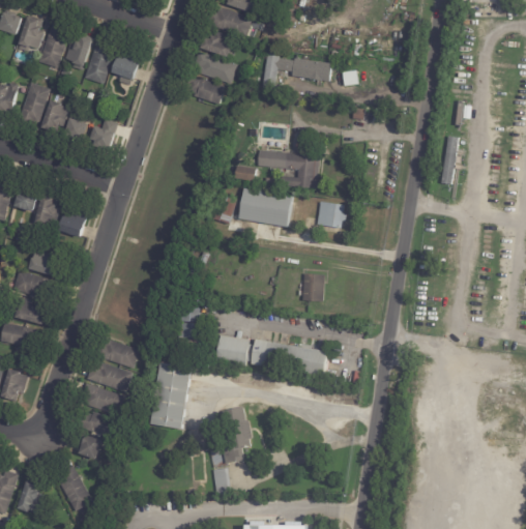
[(258,13),(227,2),(228,0),(259,0),(262,1),(258,13)]
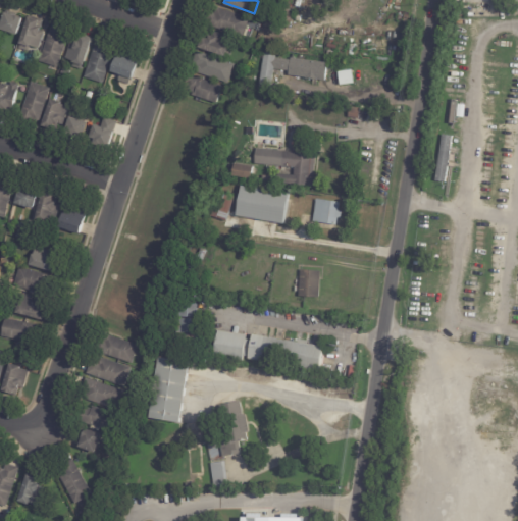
[(247,27),(244,36),(205,23),(209,10),(214,12),(217,5),(251,17),(247,27)]
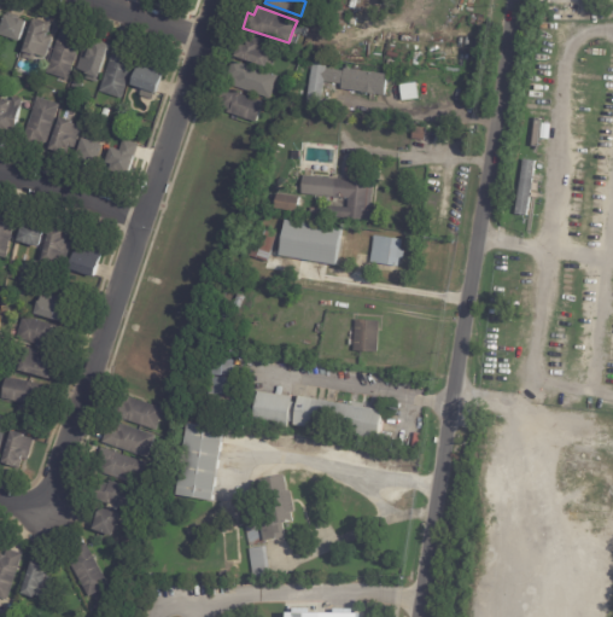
[(16,15),(25,18),(19,39),(0,33),(0,24),(5,11),(16,15)]
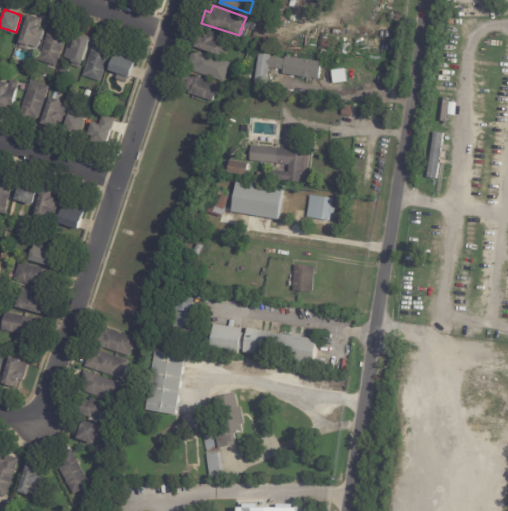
[(306,15),(303,28),(291,25),(294,12),(306,15)]
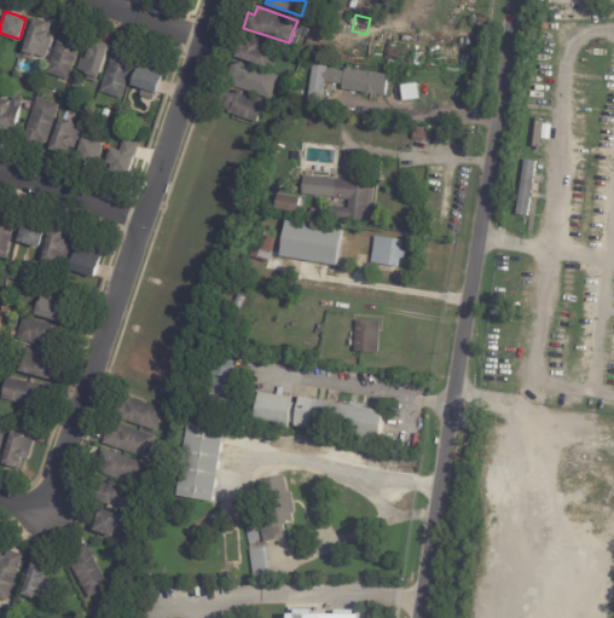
[(36,18),(48,23),(45,34),(51,35),(44,56),(34,53),(32,59),(19,56),(33,17),(36,18)]
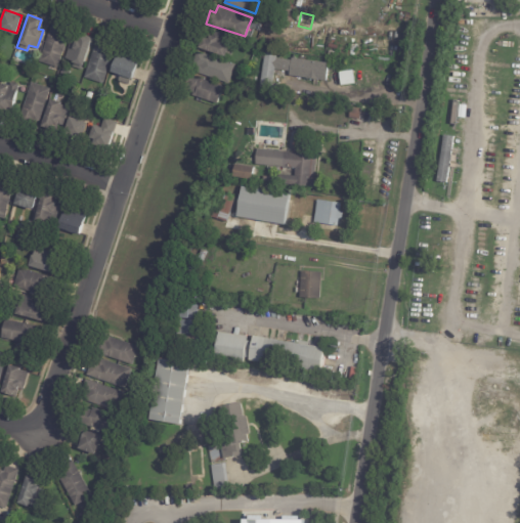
[(53,23),(63,26),(61,31),(66,32),(67,35),(56,67),(38,59),(51,22),(53,23)]
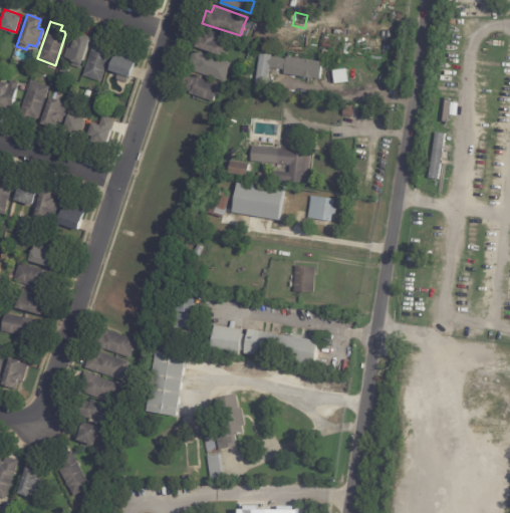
[(226,56),(198,46),(201,35),(207,37),(209,31),(228,37),(226,44),(228,45),(228,46),(229,47),(226,56)]
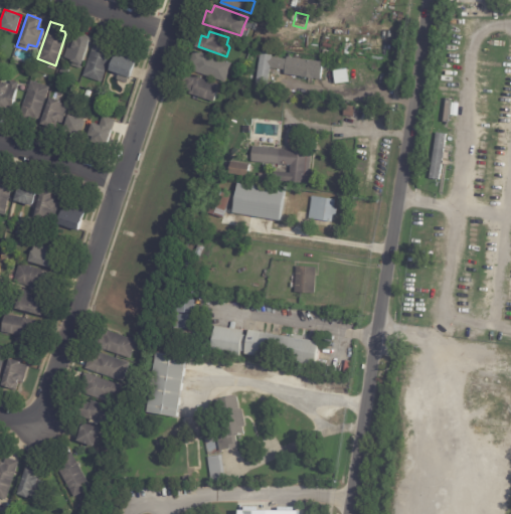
[(93,36),(83,63),(80,62),(78,67),(69,64),(71,58),(62,55),(68,37),(75,40),(75,38),(79,39),(81,33),(93,36)]
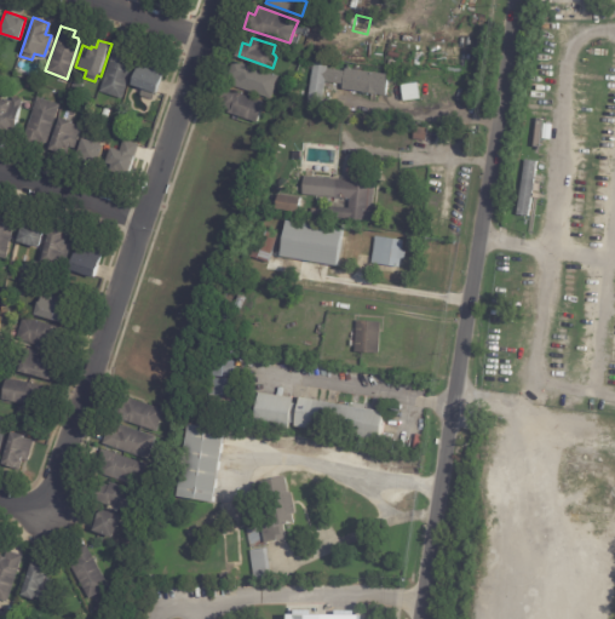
[(125,47),(131,50),(128,56),(134,58),(121,98),(99,90),(115,45),(125,47)]
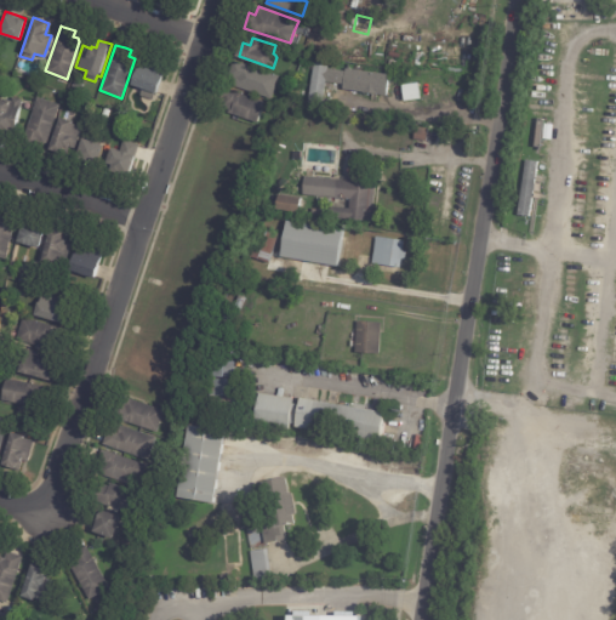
[(160,80),(157,92),(152,91),(149,98),(136,94),(138,85),(131,83),(140,57),(165,66),(160,80)]
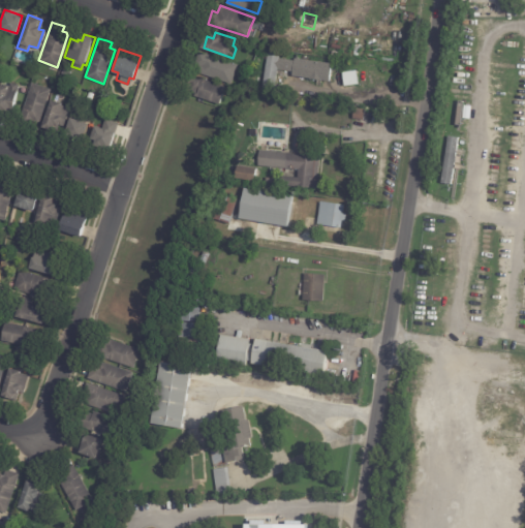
[(194,63),(198,51),(239,63),(232,84),(199,72),(197,69),(199,66),(194,64),(194,63)]
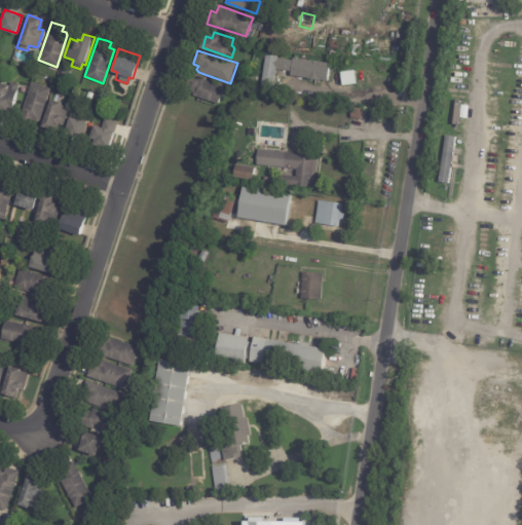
[(329,71),(328,80),(290,75),(290,71),(274,69),(272,88),(260,86),(264,51),(276,52),(276,58),(292,60),(292,58),(330,63),(329,71)]
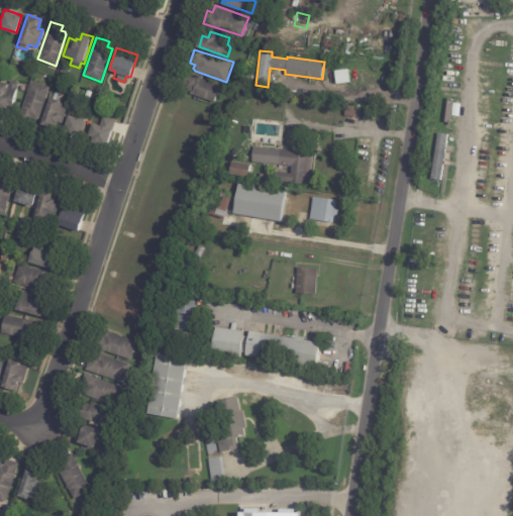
[(60,67),(67,70),(65,76),(57,73),(60,67)]
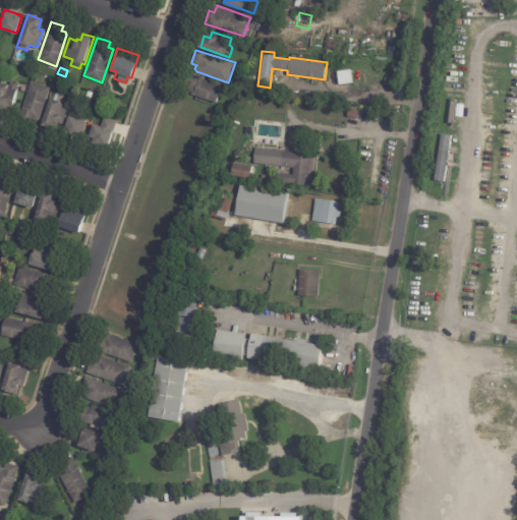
[(337,70),(351,68),(352,81),(338,83),(337,70)]
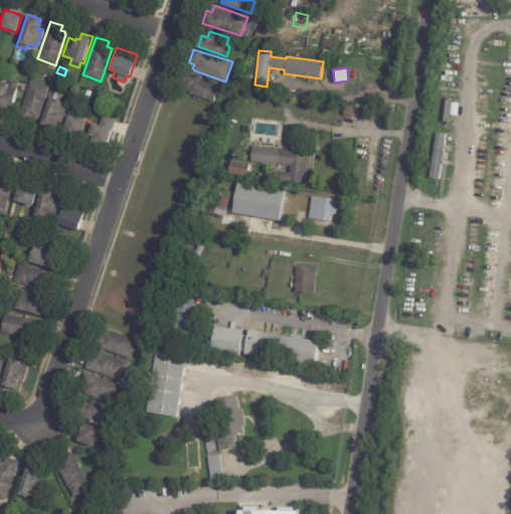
[(221,83),(215,102),(190,93),(191,90),(183,87),(185,80),(184,79),(186,72),(221,83)]
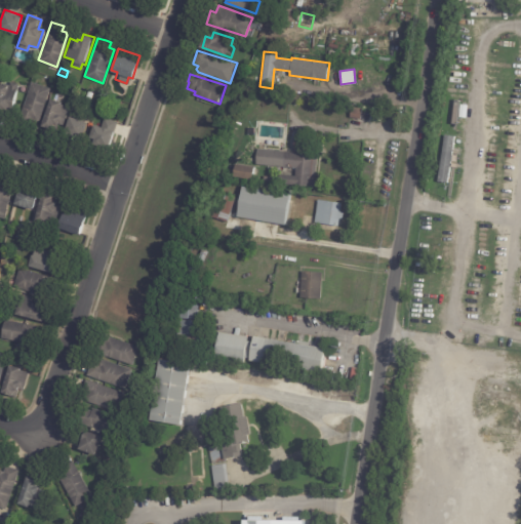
[(16,83),(11,111),(9,111),(8,114),(0,112),(0,82),(8,84),(8,80),(16,82),(16,83)]
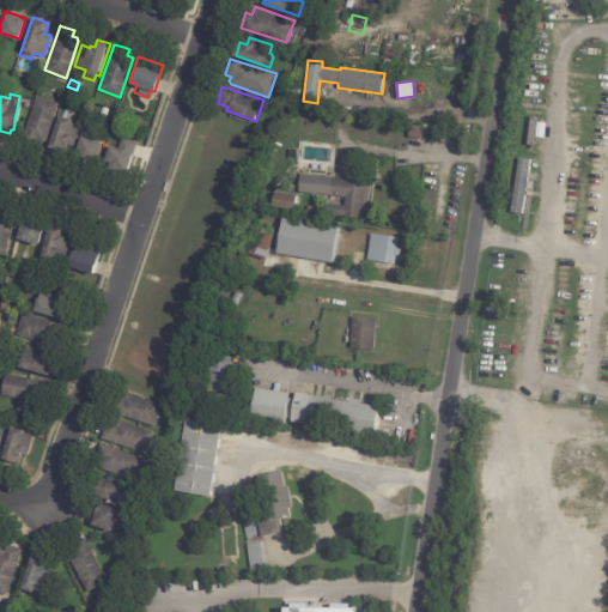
[(46,139),(43,141),(37,140),(35,146),(20,140),(36,95),(59,103),(46,139)]
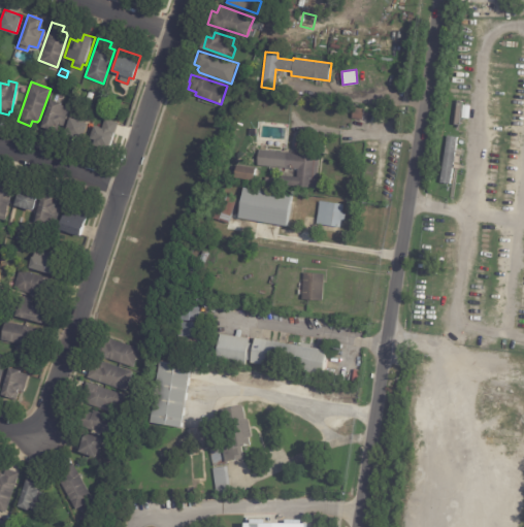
[(58,101),(62,102),(61,103),(69,106),(63,125),(59,124),(56,132),(41,127),(51,98),(58,101)]
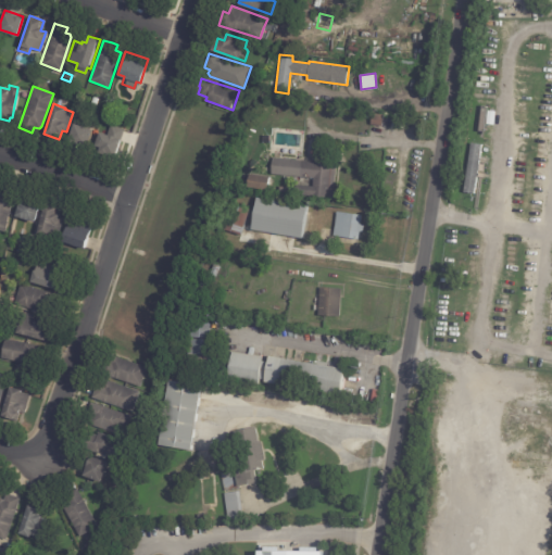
[(381,114),(380,125),(368,124),(371,113),(381,114)]
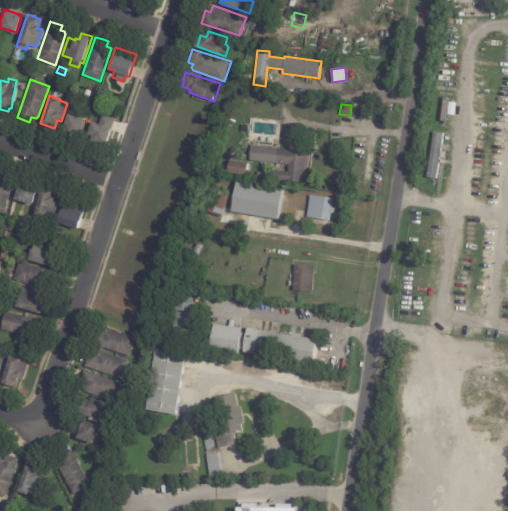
[(74,114),(88,118),(82,135),(76,133),(75,135),(64,132),(70,112),(74,114)]
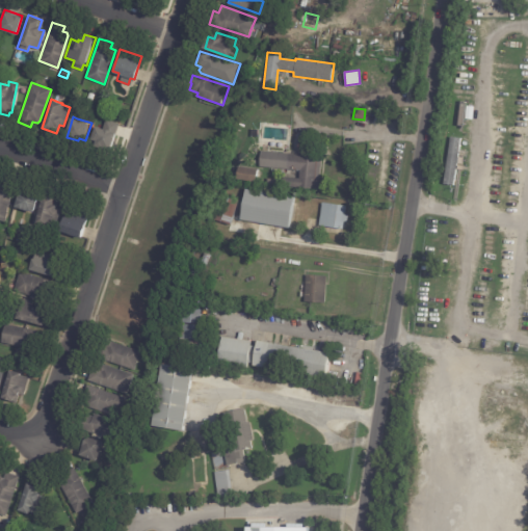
[(115,125),(113,131),(115,132),(110,149),(105,147),(105,149),(94,144),(96,140),(90,138),(96,125),(100,127),(103,117),(116,123),(115,125)]
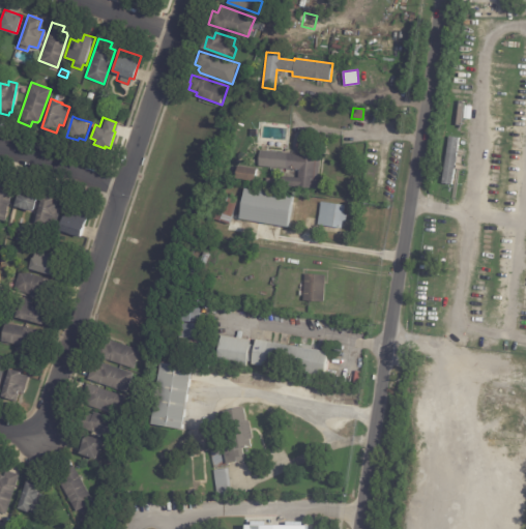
[(454,139),(447,185),(437,184),(444,138),(454,139)]
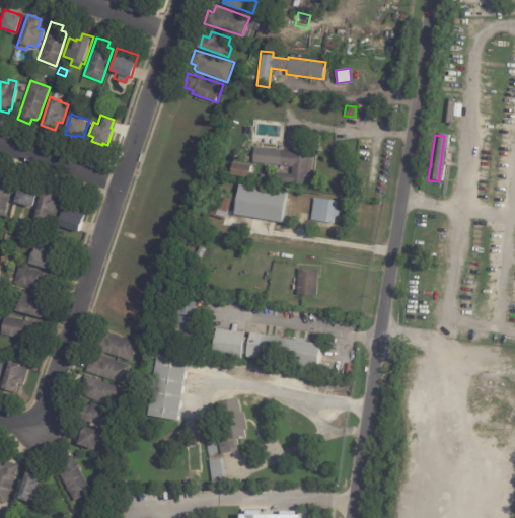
[(278,150),(307,152),(307,154),(312,154),(309,185),(274,181),(274,172),(290,174),(291,165),(250,162),(252,147),(278,150)]
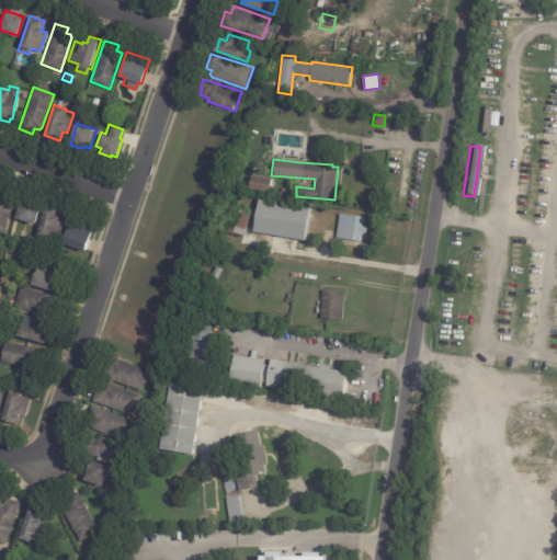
[(251,184),(253,174),(274,179),(272,192),(250,189),(251,184)]
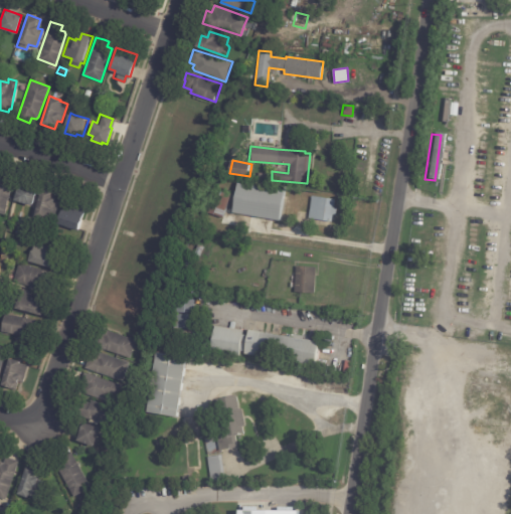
[(3,177),(11,179),(3,214),(0,213),(0,178),(3,178),(3,177)]
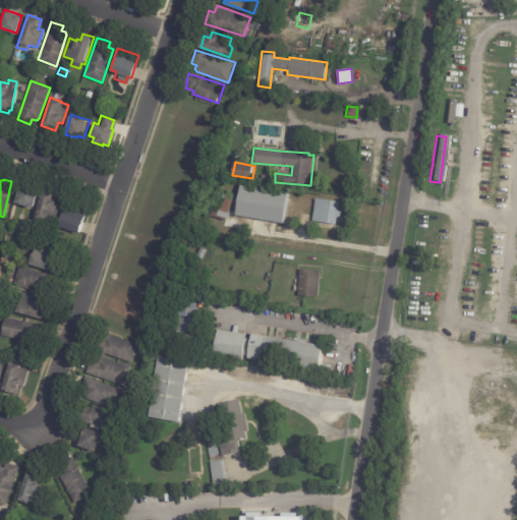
[(26,186),(39,190),(33,208),(14,203),(19,184),(26,186)]
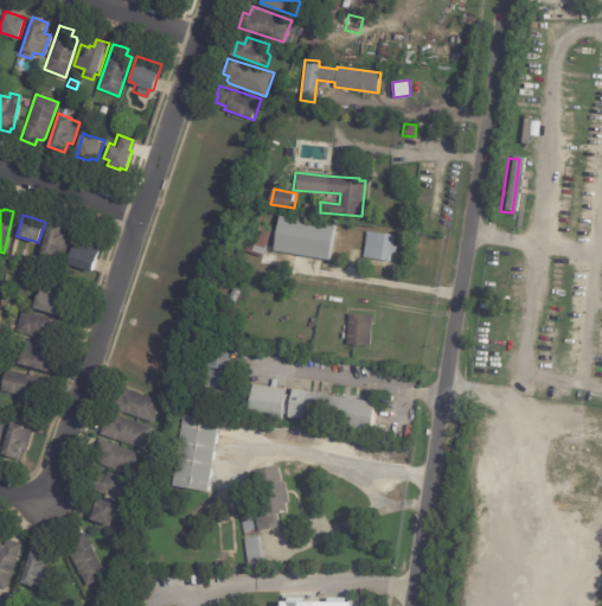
[(312,221),(333,224),(328,260),(273,250),(279,215),(312,221)]
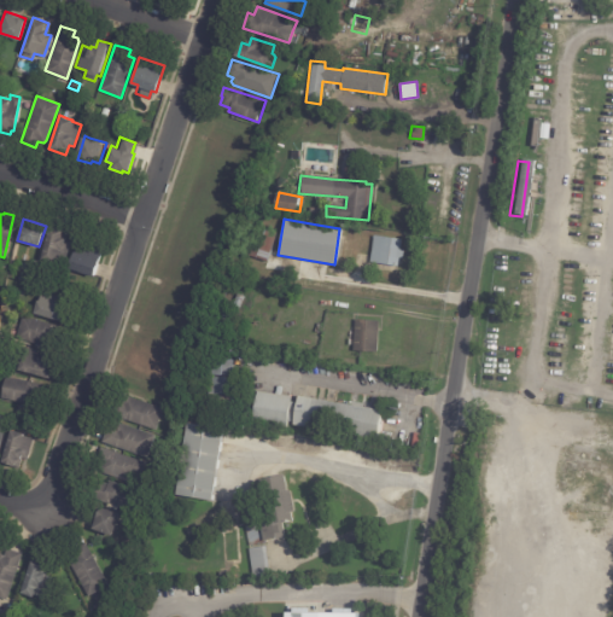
[(53,226),(64,228),(62,237),(65,238),(65,240),(68,242),(62,263),(41,257),(50,225),(53,226)]
